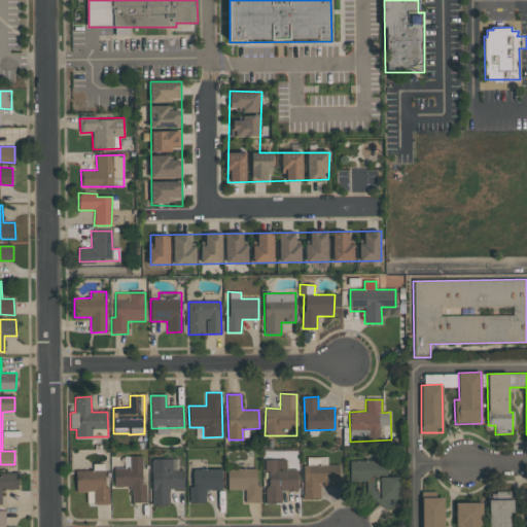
[(113,468),(114,487),(131,487),(131,502),(146,502),(146,484),(142,485),(142,456),(125,456),(125,468),(113,468)]
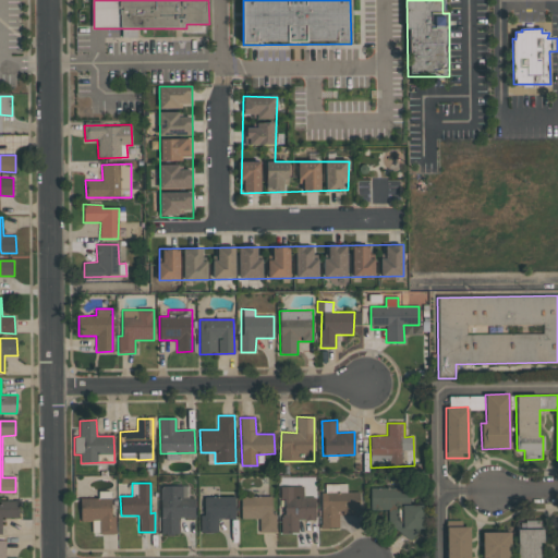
[(338,528),(339,513),(363,514),(364,493),(347,492),(347,484),(322,484),(322,528),(338,528)]
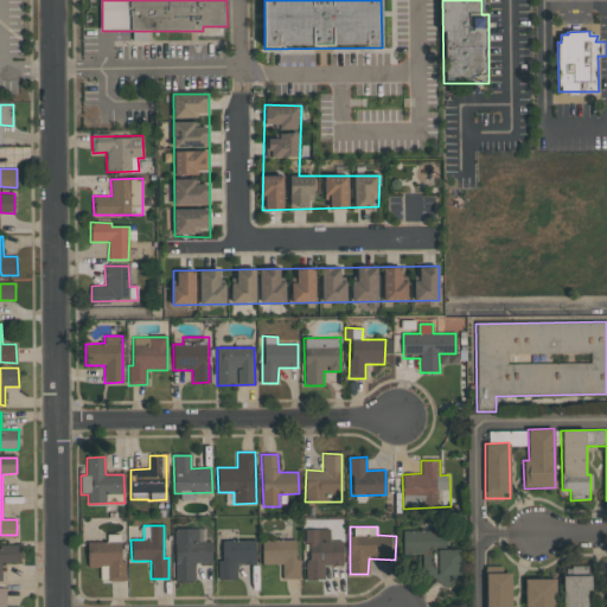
[(174,581),(195,581),(195,563),(212,563),(212,542),(205,542),(205,529),(176,529),(174,581)]
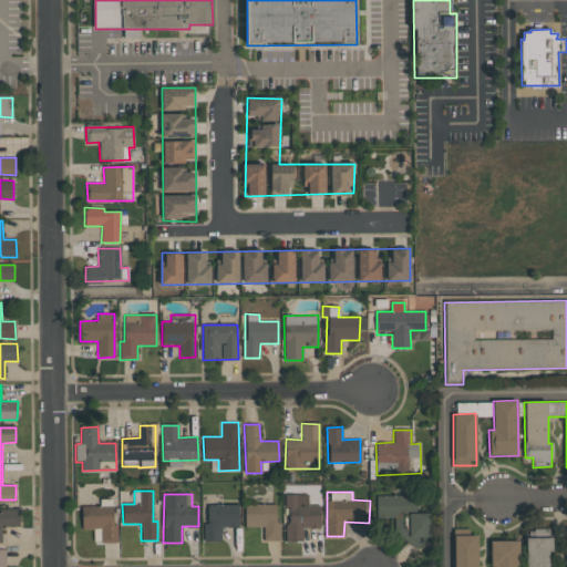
[(302,542),(302,528),(320,528),(320,506),(297,506),(297,494),(286,495),(287,542),(302,542)]
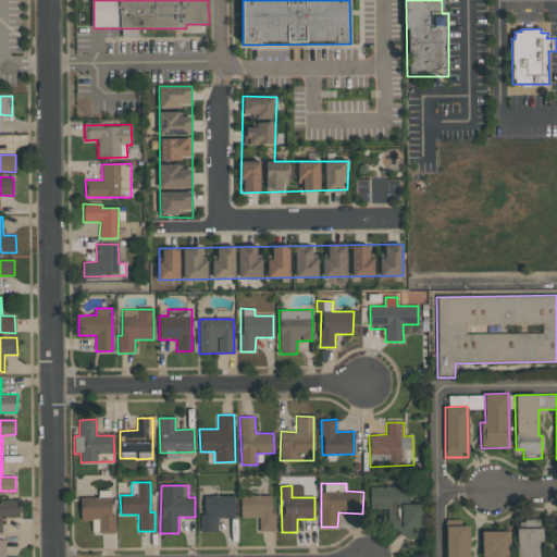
[(422,503),(409,503),(409,487),(370,487),(370,508),(387,508),(387,532),(412,532),(412,528),(422,528),(422,503)]
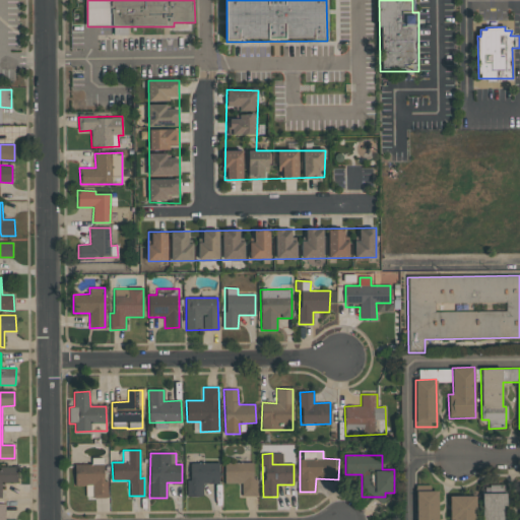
[(218,483),(218,463),(189,462),(188,496),(202,496),(203,483),(218,483)]
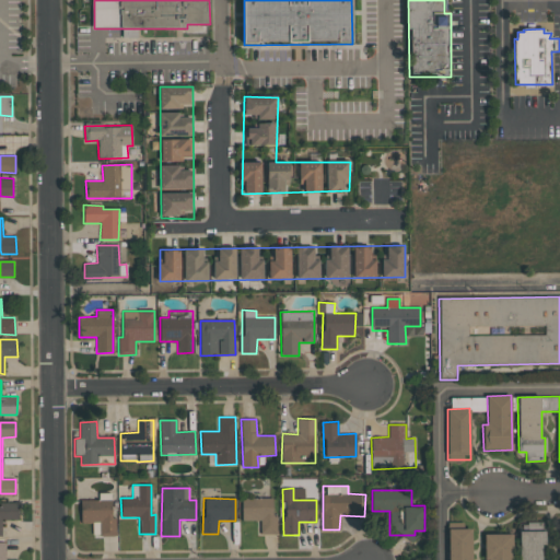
[(242,498),(242,521),(259,521),(260,534),(276,534),(275,498),(242,498)]
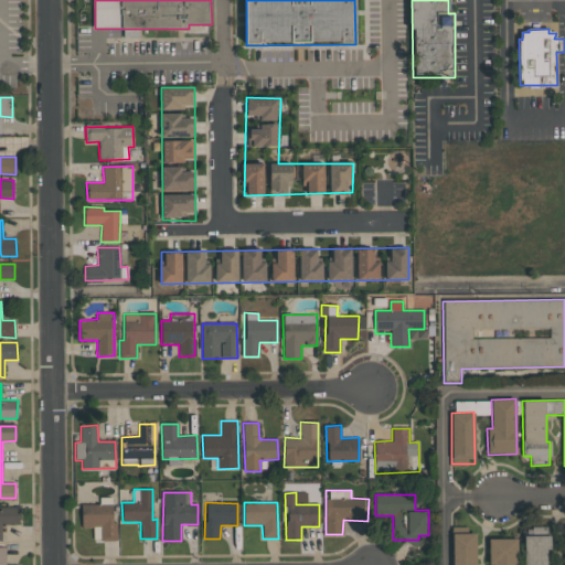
[(115,504),(81,504),(82,528),(93,528),(93,541),(115,541),(115,504)]
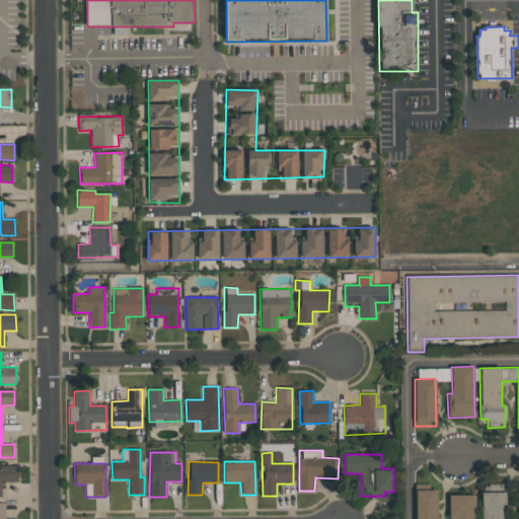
[(0,496),(2,497),(2,482),(17,482),(16,467),(0,467),(0,496)]
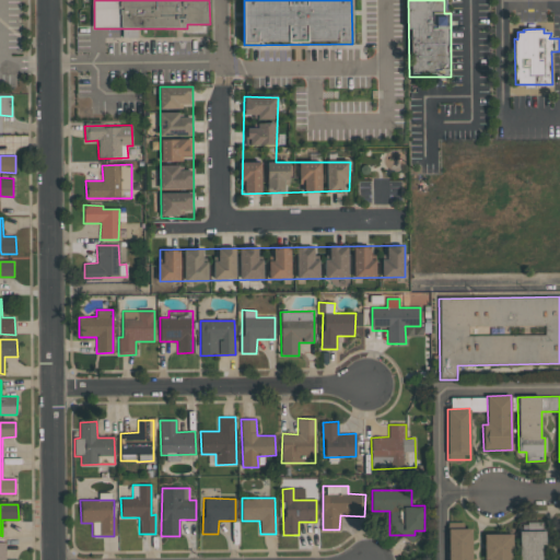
[(448,559),(471,559),(471,528),(448,529),(448,559)]
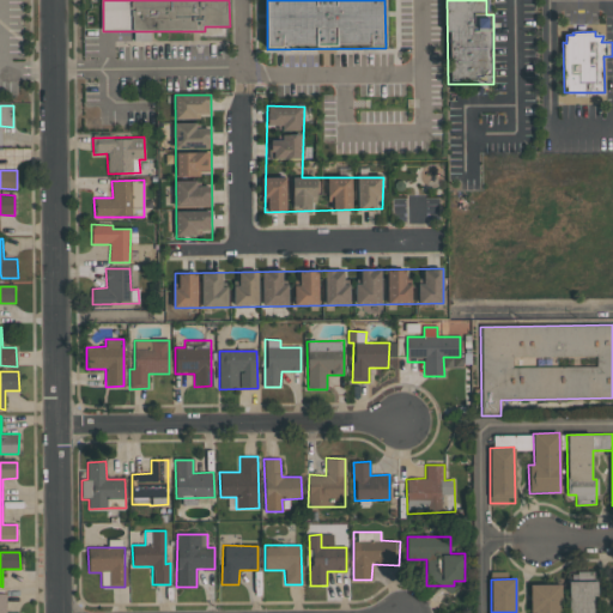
[(593,612),(593,595),(596,595),(596,581),(569,581),(568,612),(593,612)]
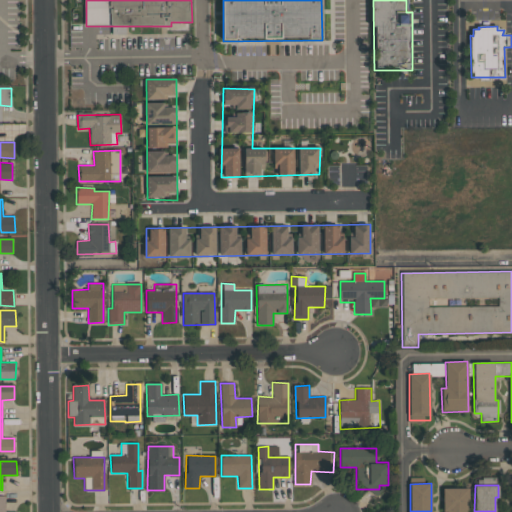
[(468,511),(468,488),(442,488),(442,511),(468,511)]
